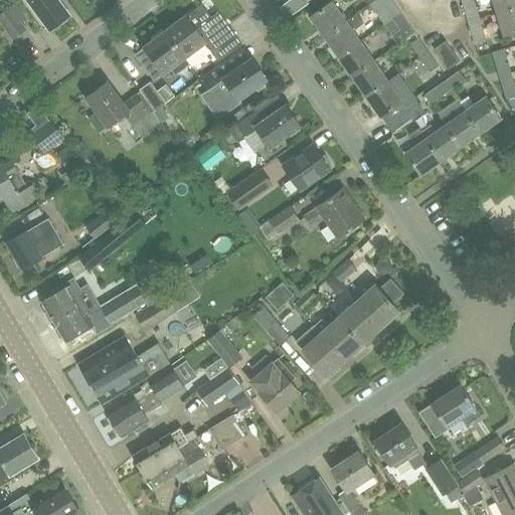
[(28,0),(50,29),(68,16),(56,0),(28,0)]
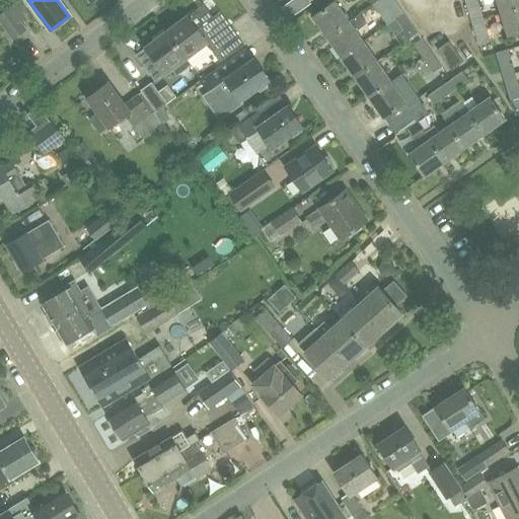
[(377,0),(372,4),(378,13),(387,26),(404,14),(394,0),(377,0)]
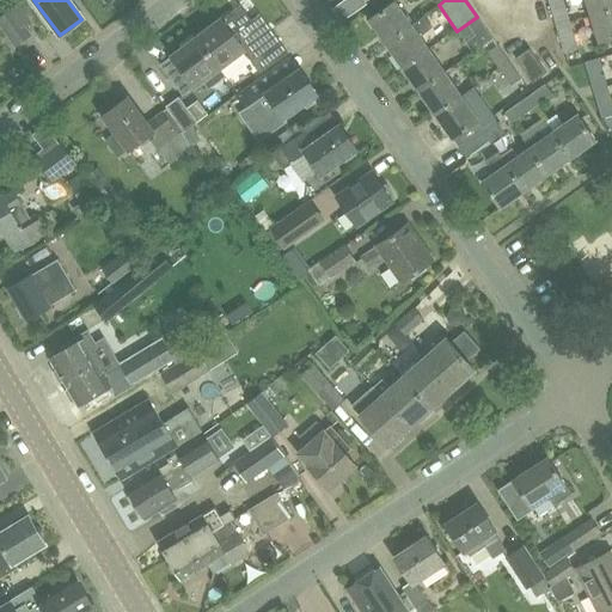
[(562,0),(546,0),(555,25),(569,20),(562,0)]
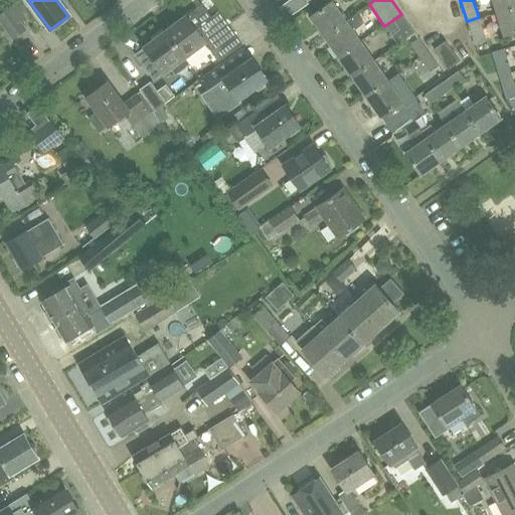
[(514,0),(493,0),(497,12),(514,6),(514,0)]
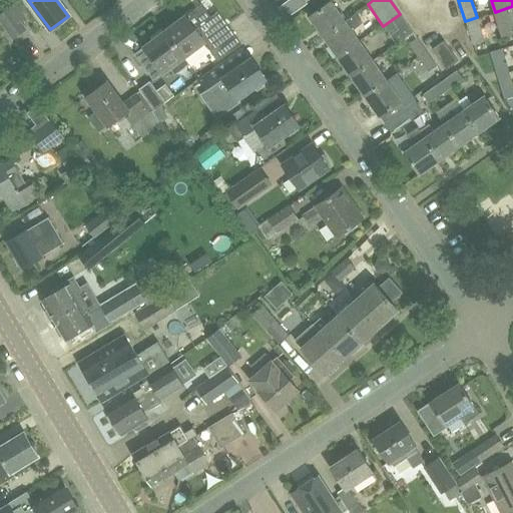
[(323,37),(345,21),(331,1),(309,16),(323,37)]
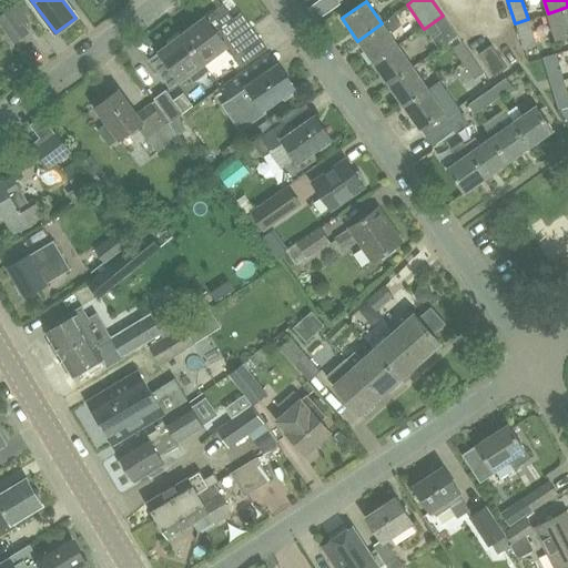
[(18,6),(0,17),(0,24),(13,43),(29,32),(22,23),(28,19),(18,6)]
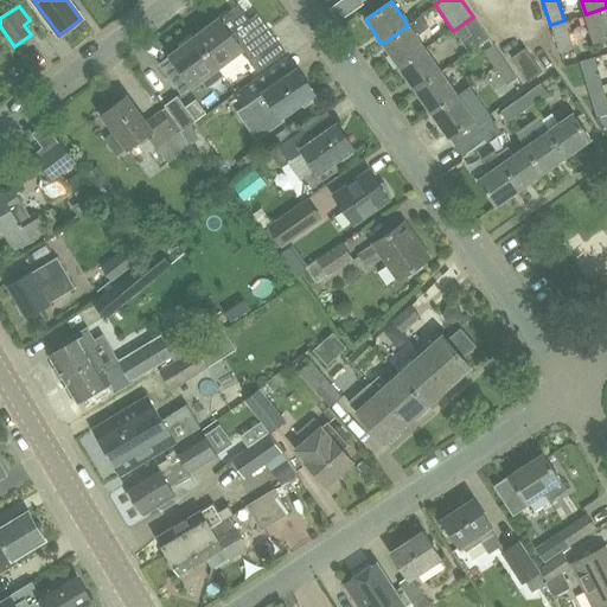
[(606,7),(586,14),(594,42),(606,38),(606,7)]
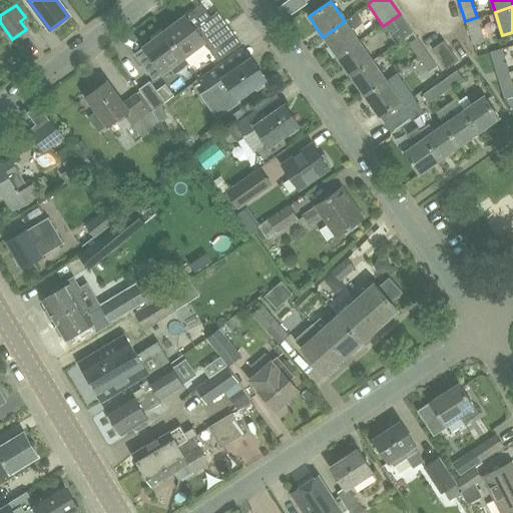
[(184,15),(164,30),(185,57),(204,43),(219,60),(241,43),(226,23),(224,25),(215,13),(204,20),(194,8),(185,15),(184,15)]
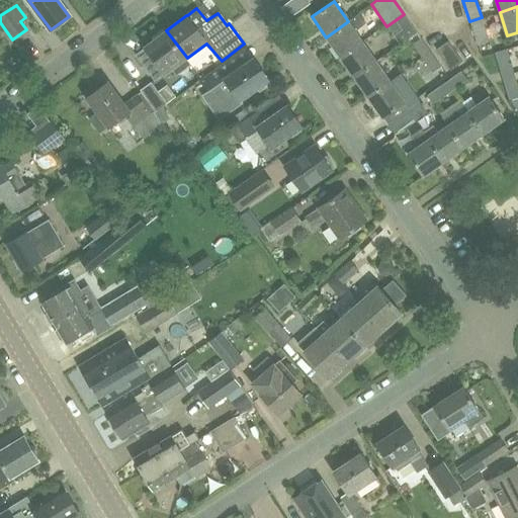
[(359,14),(326,37),(340,58),(362,42),(354,30),(365,23),(359,14)]
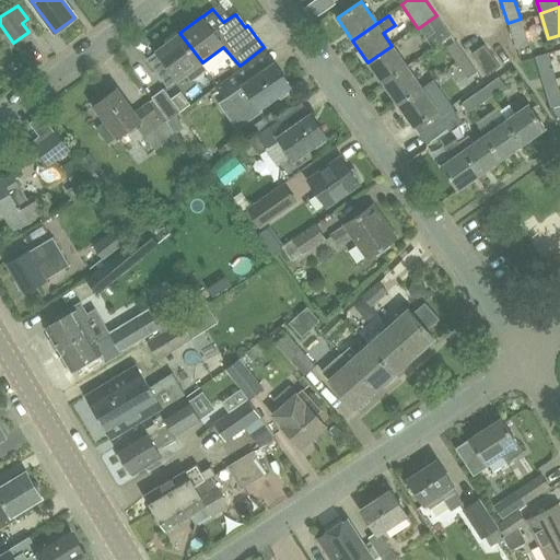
[(436,15),(418,28),(426,38),(432,48),(451,35),(436,15)]
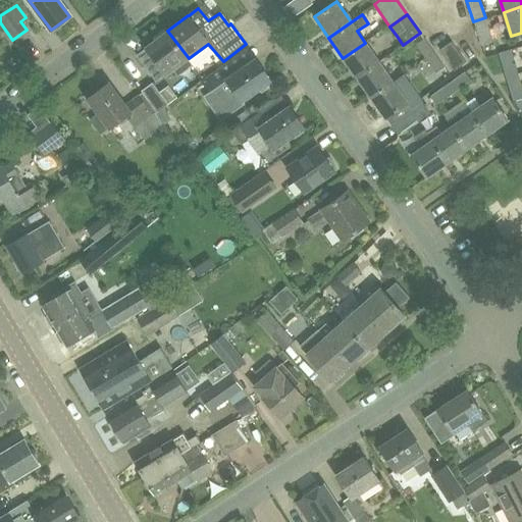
[(485,17),(473,21),(480,46),(493,42),(485,17)]
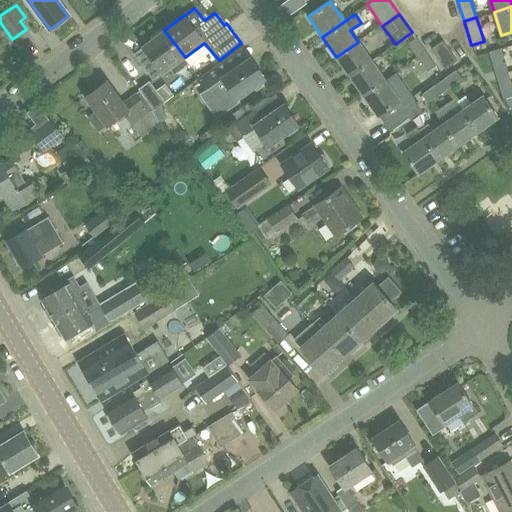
[(142,47),(134,53),(136,56),(153,79),(161,72),(162,74),(169,69),(174,74),(188,64),(184,58),(185,57),(164,30),(142,47)]
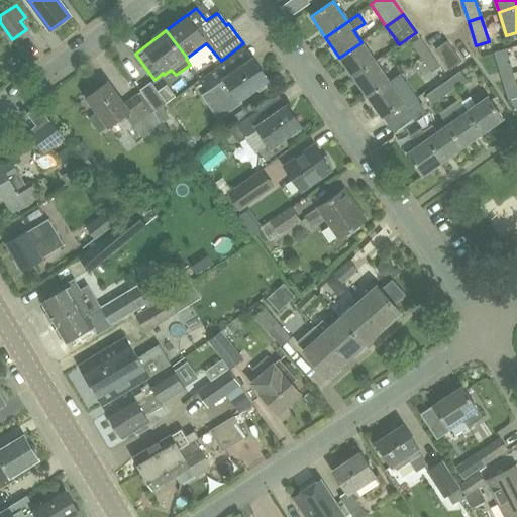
[(420,37),(411,44),(422,60),(430,54),(420,37)]
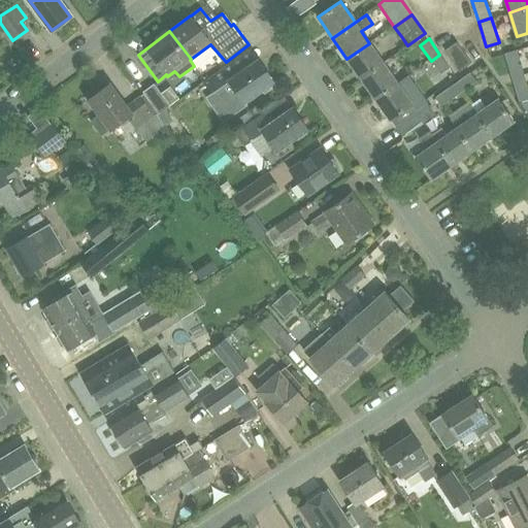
[(456,41),(443,50),(459,71),(471,62),(456,41)]
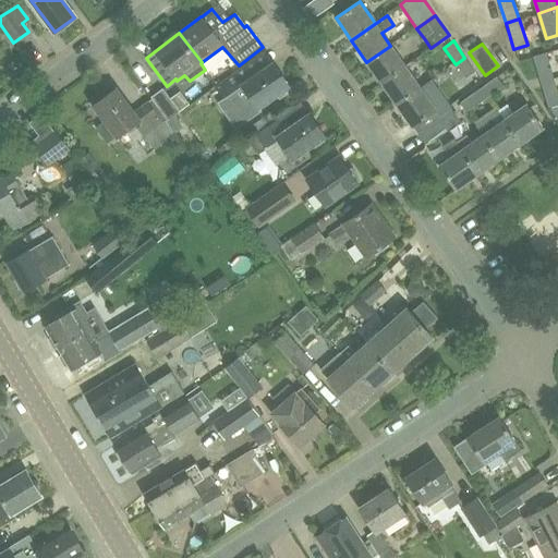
[(366,62),(381,83),(405,67),(390,46),(366,62)]
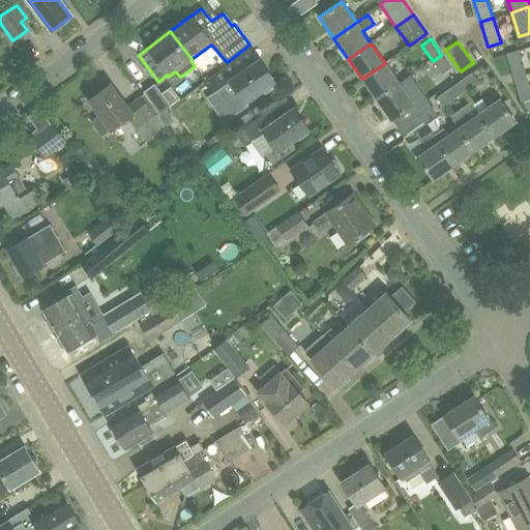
[(518,50),(506,54),(513,78),(525,75),(518,50)]
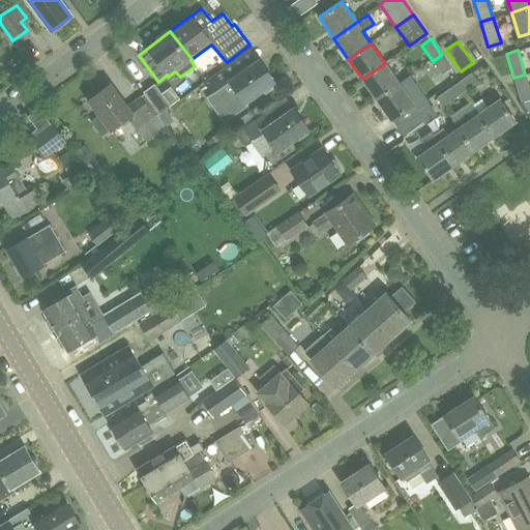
[(441,55),(433,61),(442,74),(450,68),(441,55)]
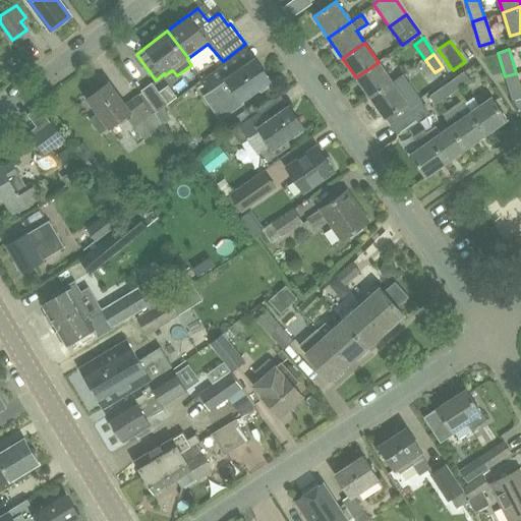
[(228,61),(201,80),(217,102),(233,90),(241,101),(270,79),(254,58),(236,72),(228,61)]
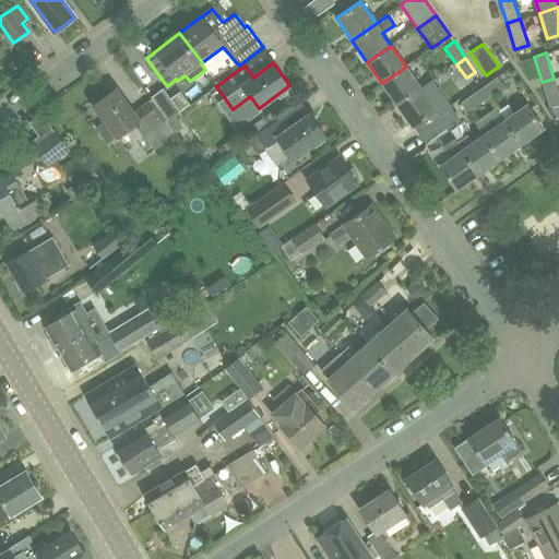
[(382,83),(397,105),(421,88),(406,67),(382,83)]
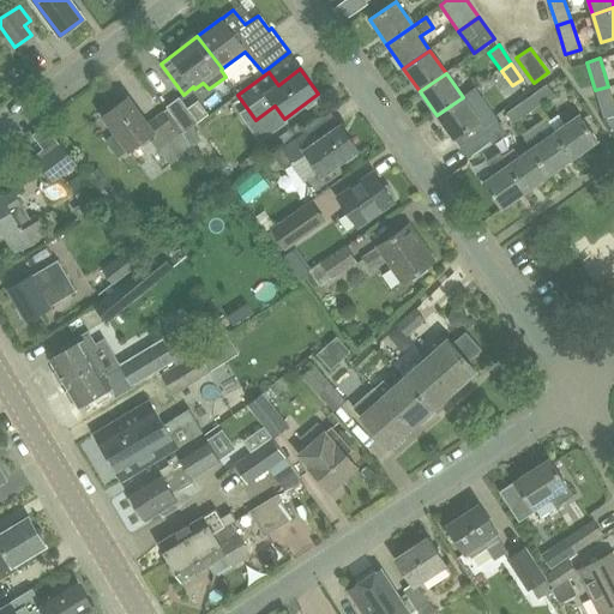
[(546,84),(529,96),(536,107),(554,94),(546,84)]
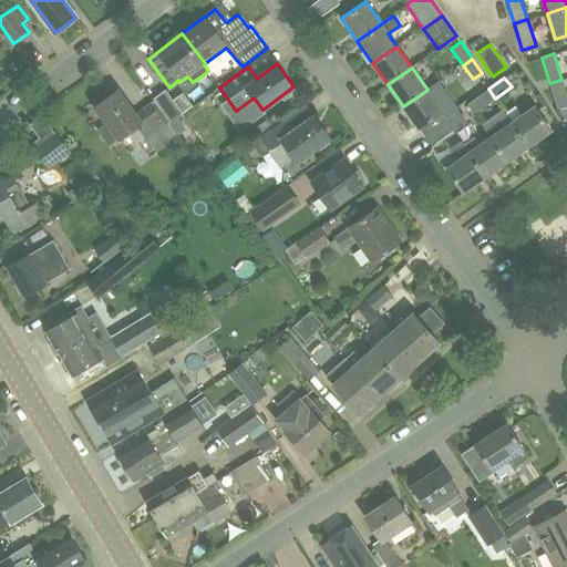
[(566,98),(562,80),(549,83),(557,110),(566,106),(566,98)]
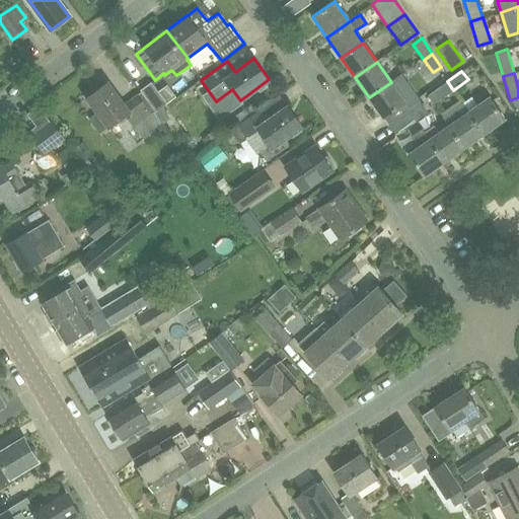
[(447,81),(434,91),(440,99),(453,90),(447,81)]
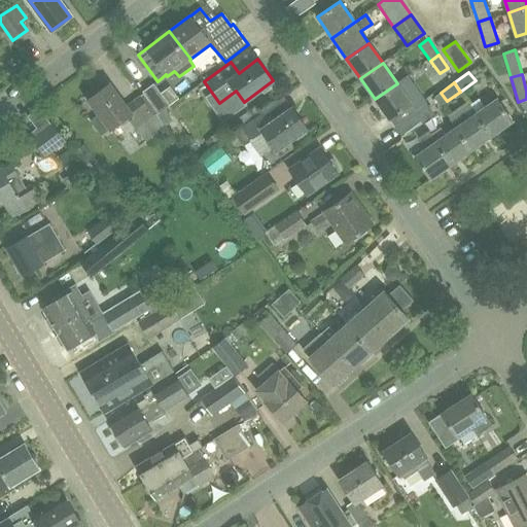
[(96,85),(85,94),(90,99),(89,99),(99,114),(91,120),(102,136),(111,129),(128,116),(145,141),(165,127),(154,113),(153,114),(139,96),(127,106),(109,83),(100,91),(96,85)]
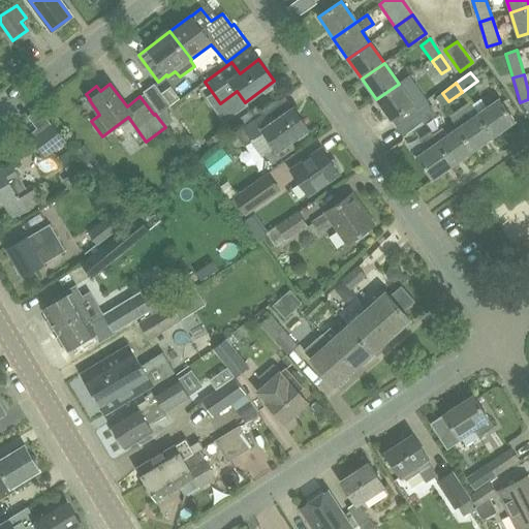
[(154,84),(143,91),(159,114),(170,105),(154,84)]
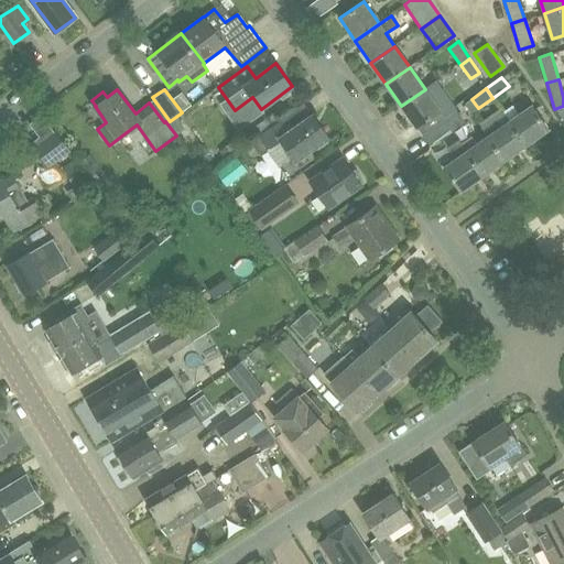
[(425,89),(401,106),(416,128),(441,110),(425,89)]
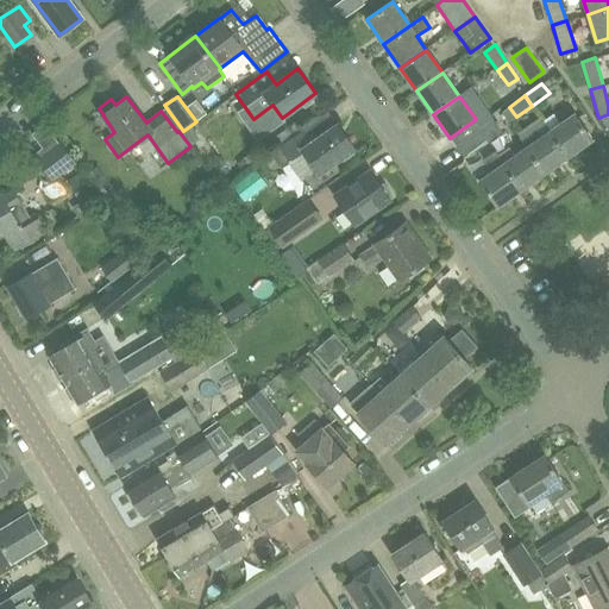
[(575,113),(550,131),(569,157),(592,139),(575,113)]
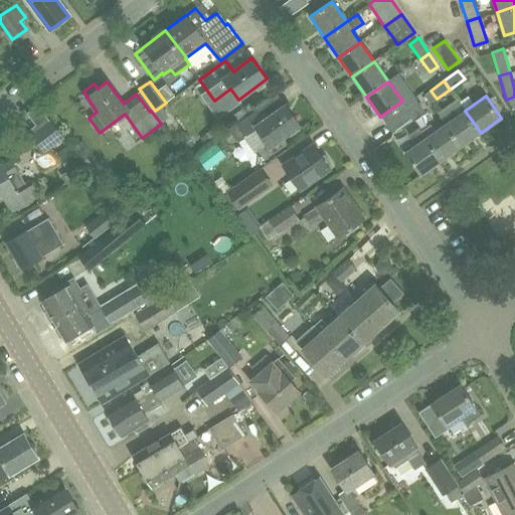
[(514,97),(506,100),(514,111),(514,97)]
